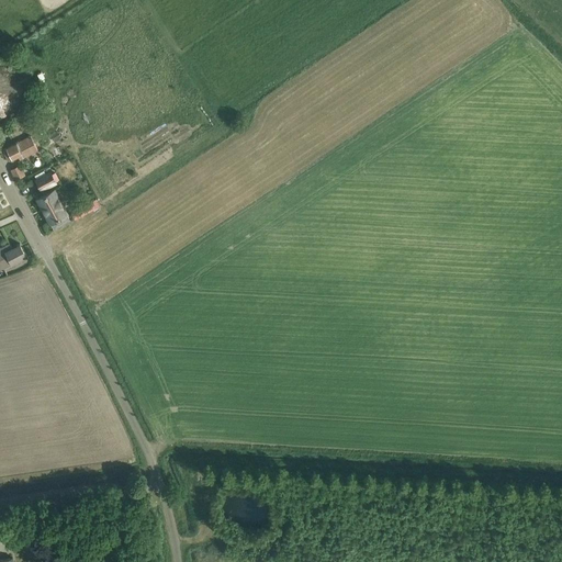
[(25,107),(26,109),(35,105),(31,97),(20,102),(23,108),(25,107)]
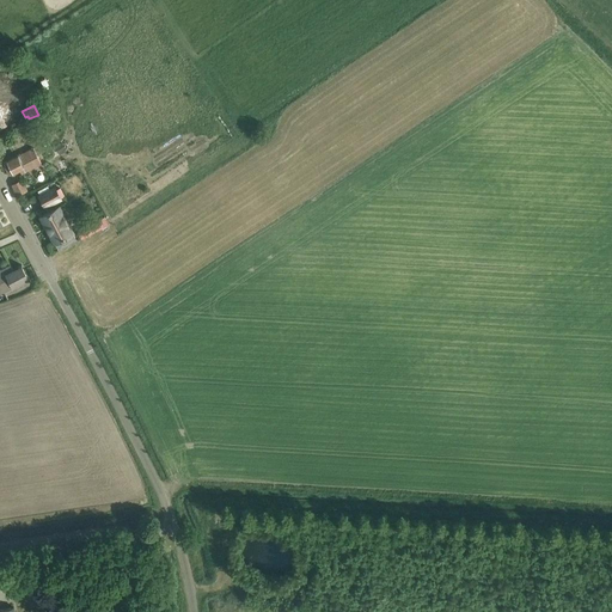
[(62,144),(56,146),(60,155),(67,152),(62,144)]
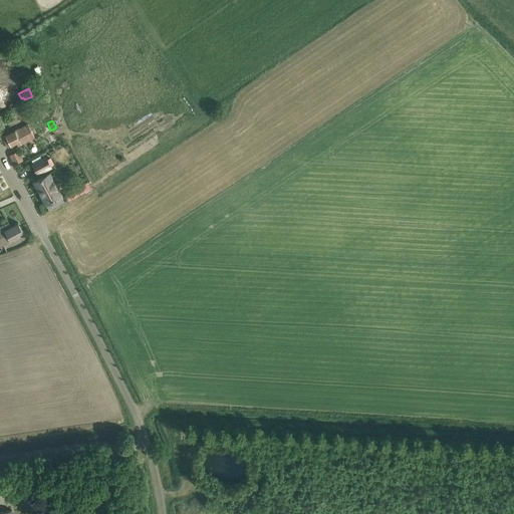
[(28,124),(6,136),(3,138),(8,148),(17,143),(18,147),(35,138),(28,124)]
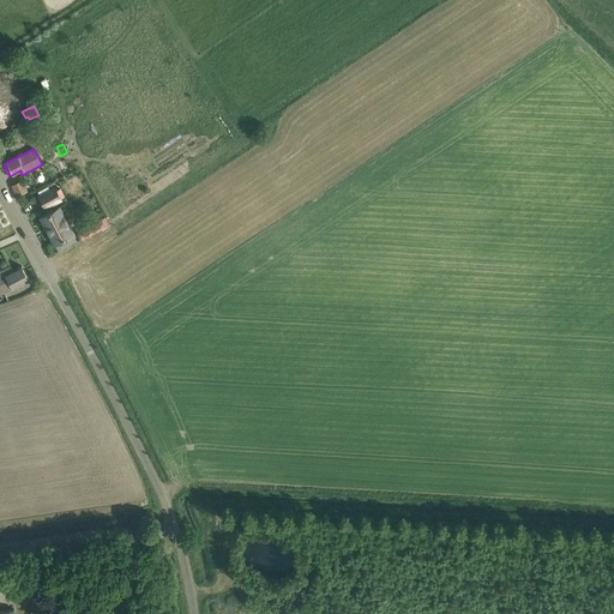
[(23,180),(12,186),(18,197),(28,192),(23,180)]
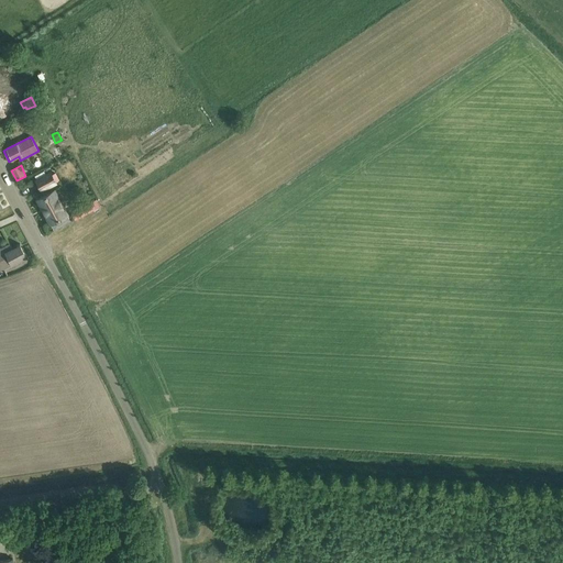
[(36,180),(42,190),(55,184),(51,174),(36,180)]
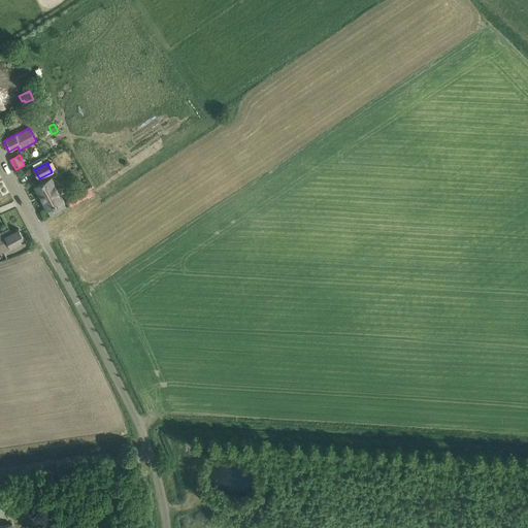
[(46,209),(62,201),(51,179),(35,188),(46,209)]
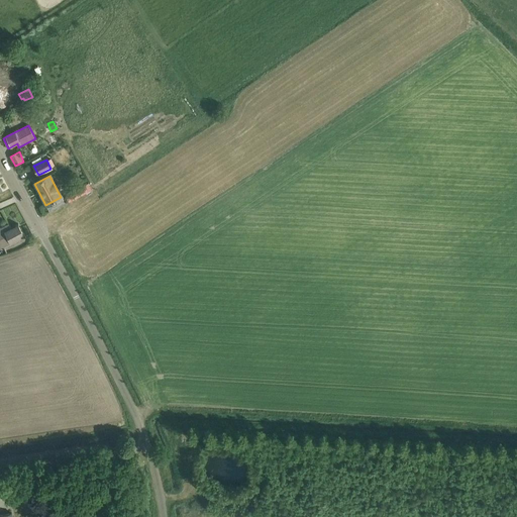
[(84,186),(70,193),(73,200),(87,193),(84,186)]
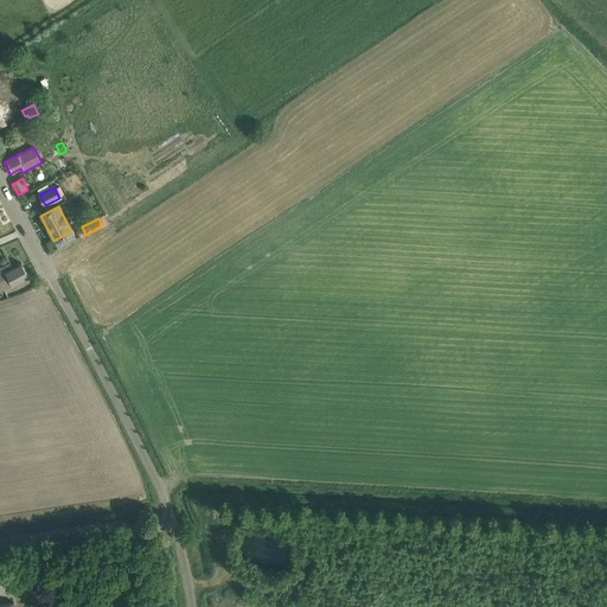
[(0,285),(2,289),(27,276),(20,263),(12,268),(10,263),(0,267),(0,285)]
